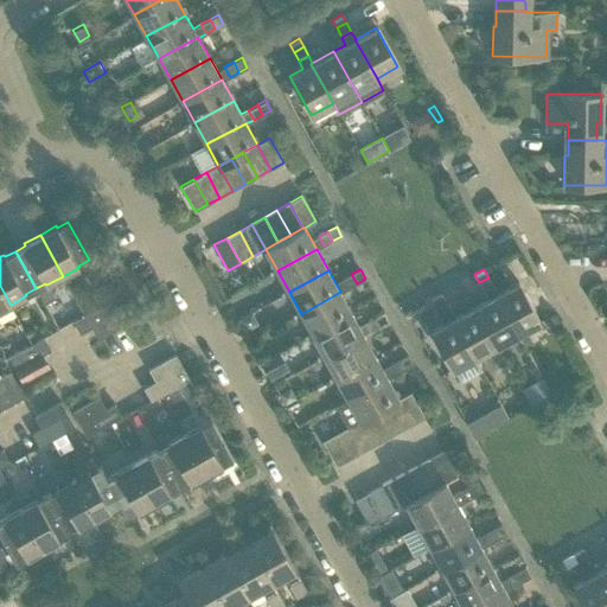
[(357,283),(351,274),(343,279),(349,288),(357,283)]
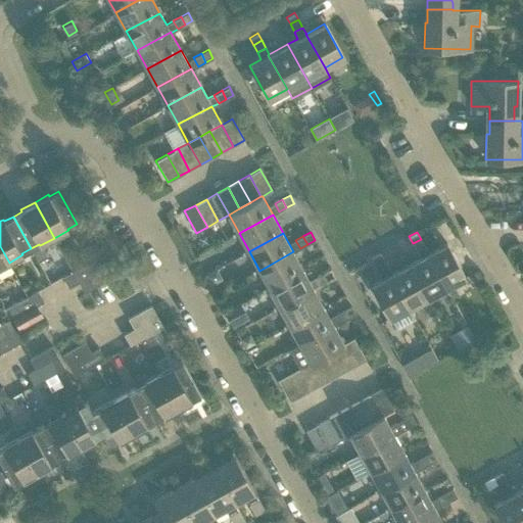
[(421,239),(413,243),(417,251),(425,246),(421,239)]
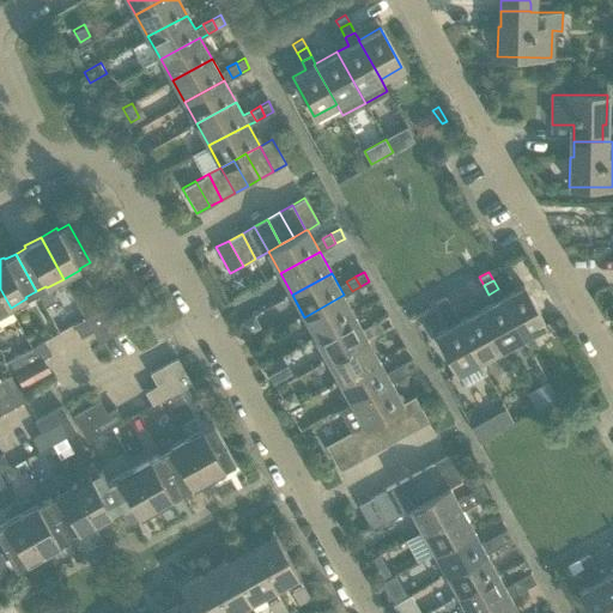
[(523,285),(502,297),(525,337),(546,325),(523,285)]
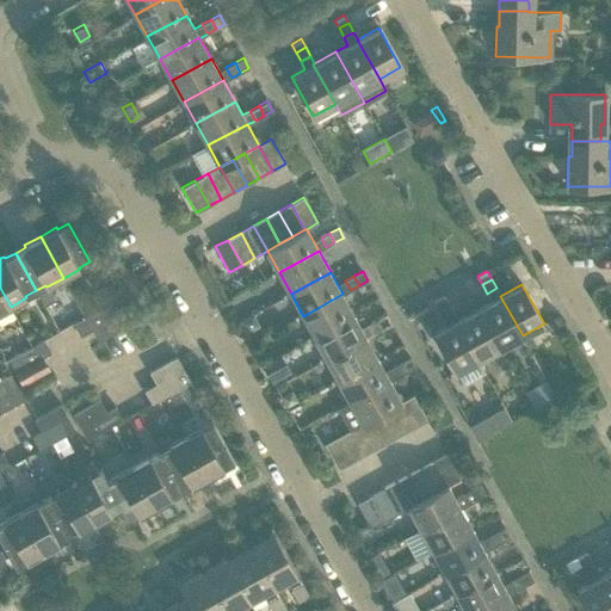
[(0,312),(11,307),(0,288),(0,312)]
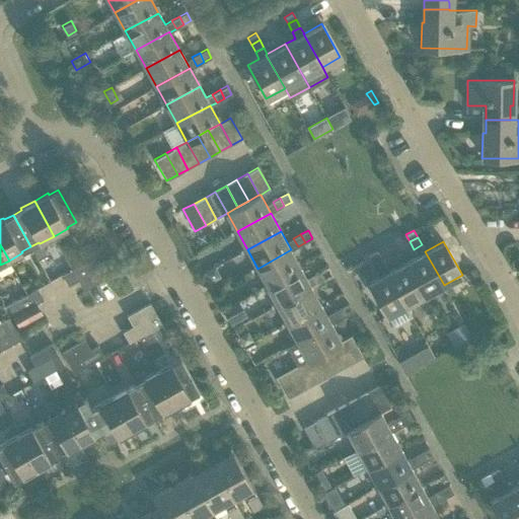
[(301,268),(291,250),(291,249),(257,269),(268,287),(301,268)]
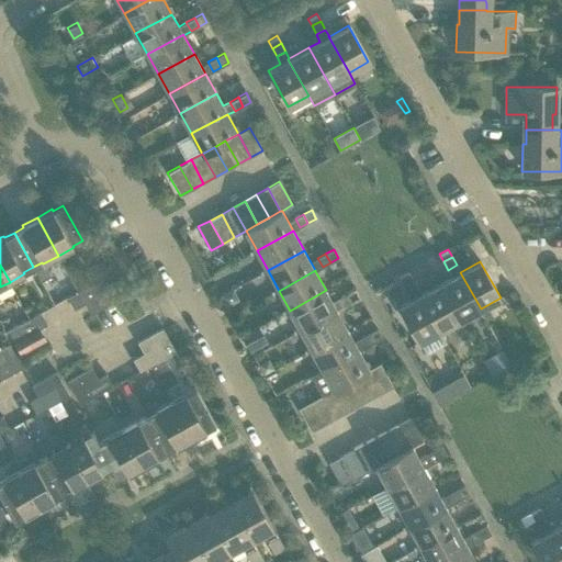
[(413,279),(408,271),(400,276),(404,284),(413,279)]
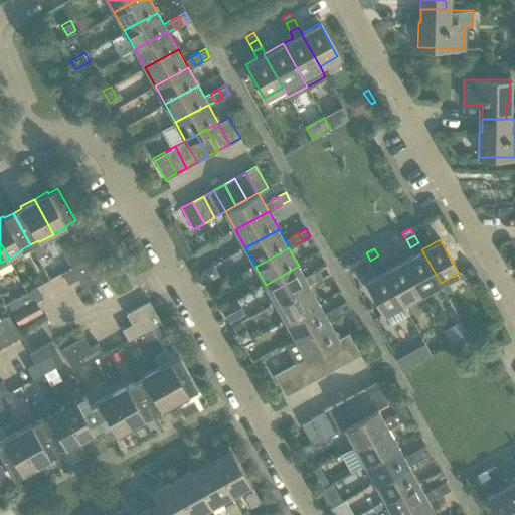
[(421,249),(403,260),(421,293),(441,283),(421,249)]
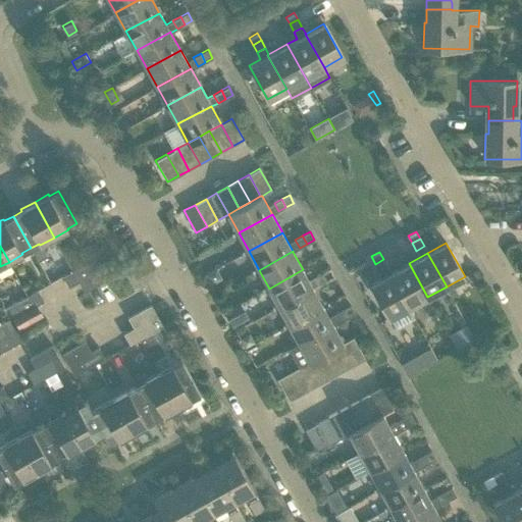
[(86,263),(92,274),(77,281),(84,293),(107,279),(96,258),(86,263)]
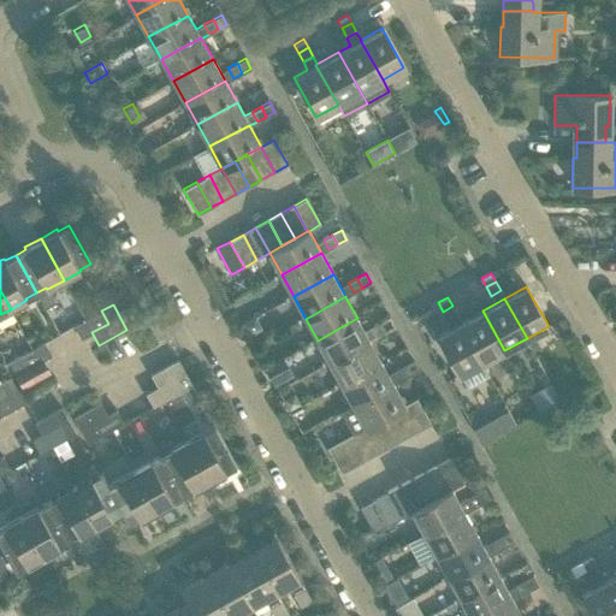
[(443,312),(448,320),(457,314),(452,306),(443,312)]
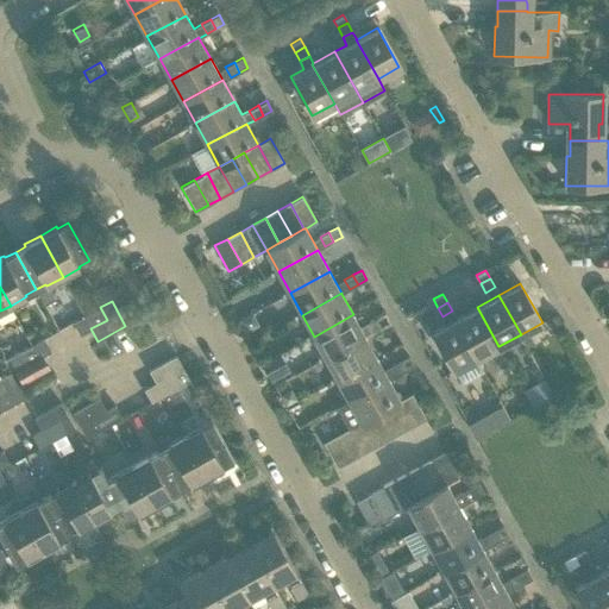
[(107,320),(100,307),(73,322),(80,334),(90,328),(107,320)]
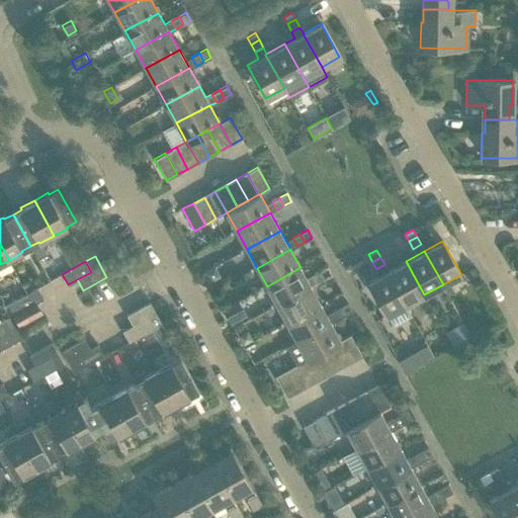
[(406,306),(424,294),(406,261),(387,271),(386,272),(406,306)]
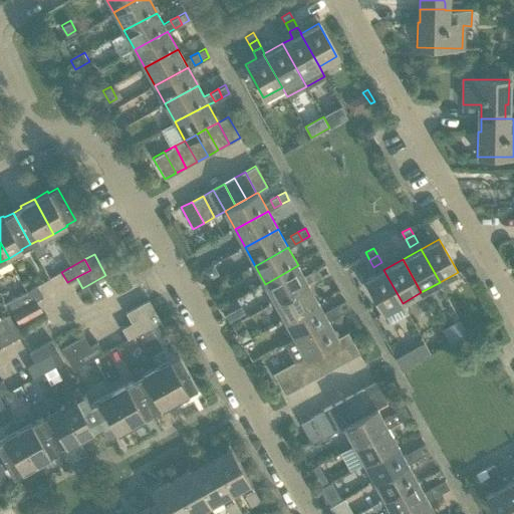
[(376,274),(365,280),(383,313),(390,323),(408,313),(402,303),(403,303),(383,270),(384,269),(381,262),(373,267),(376,274)]
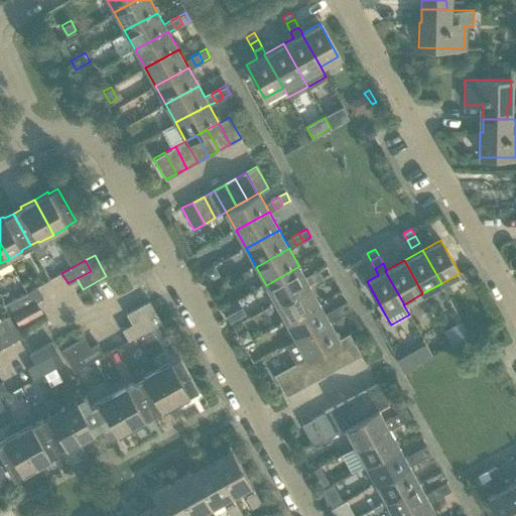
[(331,273),(327,265),(318,269),(324,278),(331,273)]
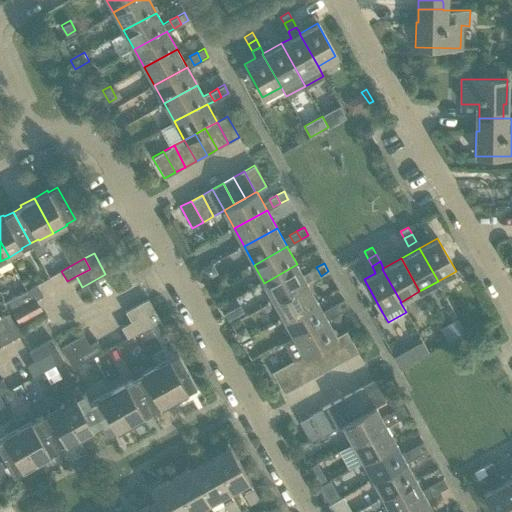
[(307,283),(297,264),(264,283),(274,301),(307,283)]
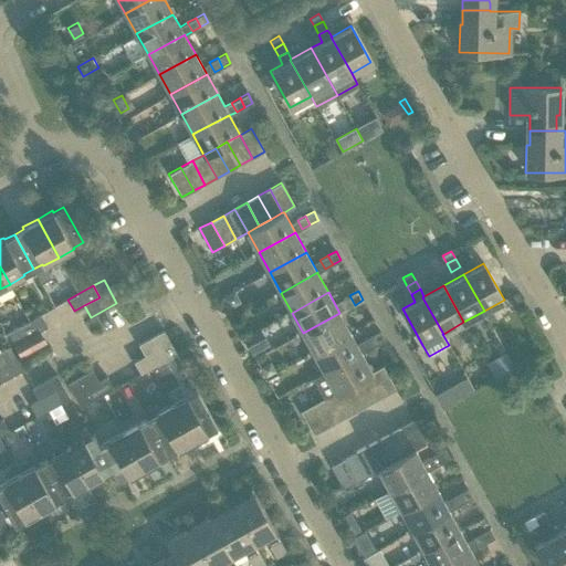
[(355,305),(349,295),(342,300),(347,310),(355,305)]
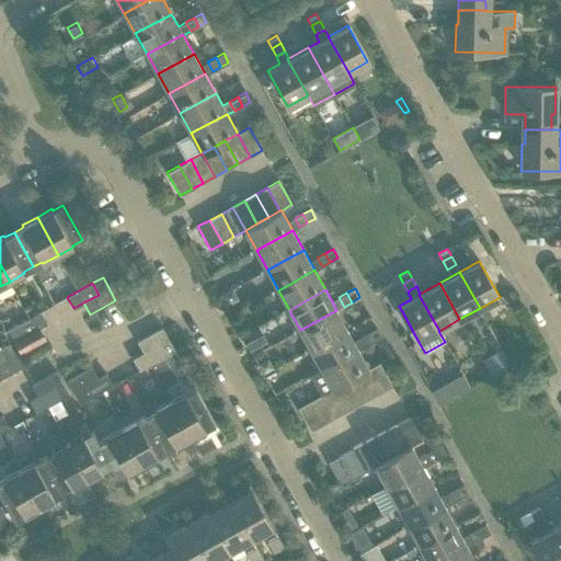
[(336,310),(300,330),(311,350),(347,330),(336,310)]
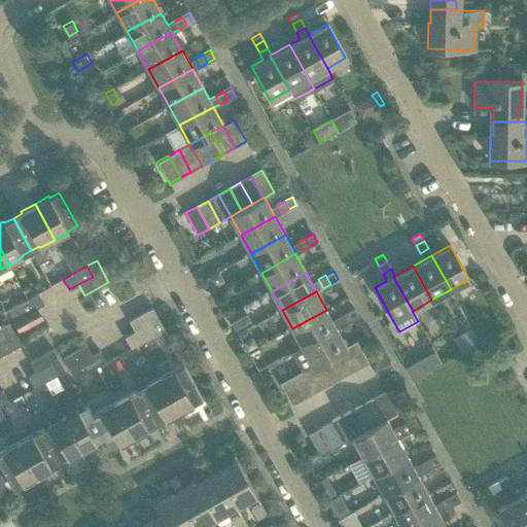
[(38,292),(15,306),(22,316),(35,309),(44,304),(38,292)]
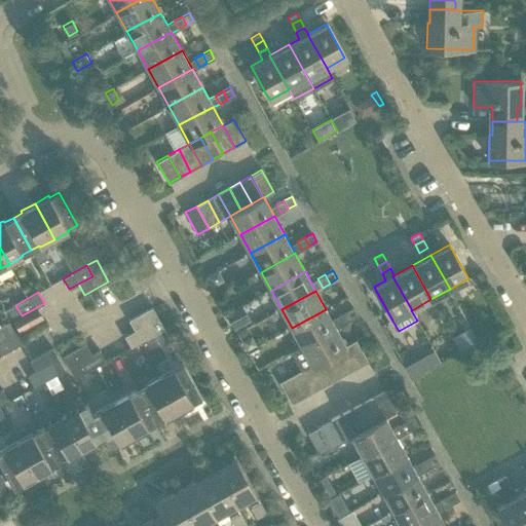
[(35,308),(22,315),(15,305),(7,309),(20,331),(41,320),(35,308)]
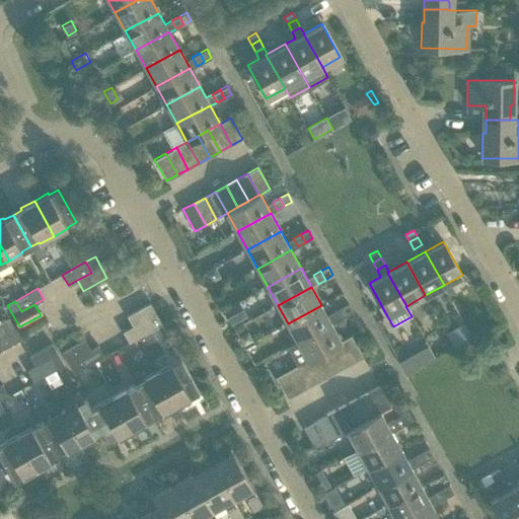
[(239,302),(225,310),(232,322),(246,314),(239,302)]
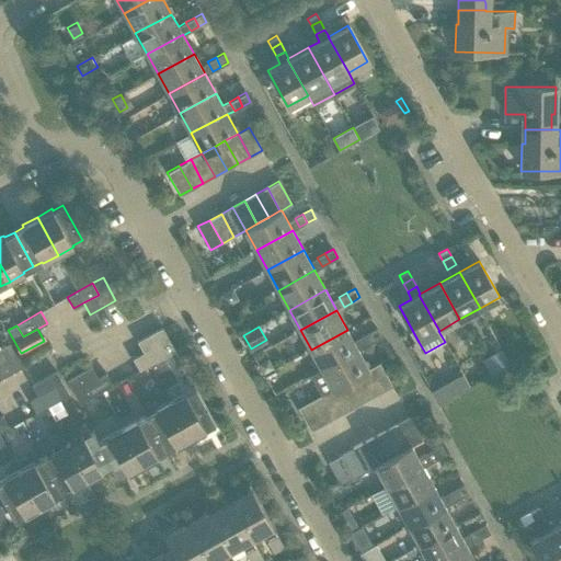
[(138,342),(144,354),(158,346),(164,357),(175,352),(162,329),(138,342)]
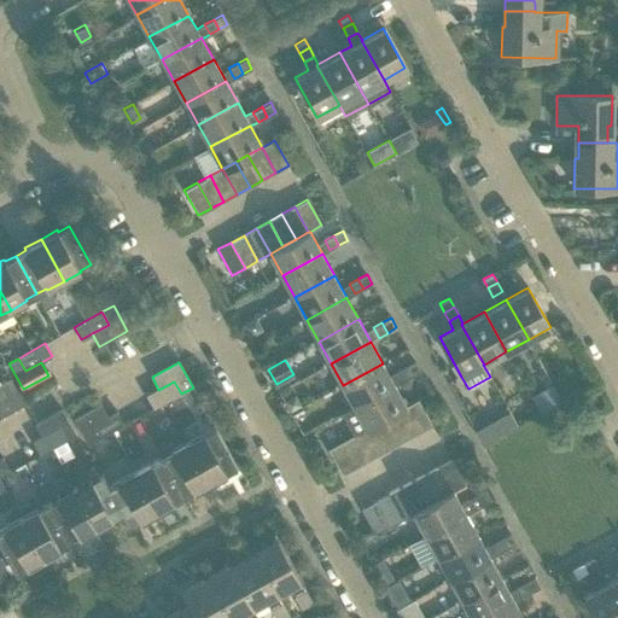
[(420,372),(415,362),(407,367),(412,377),(420,372)]
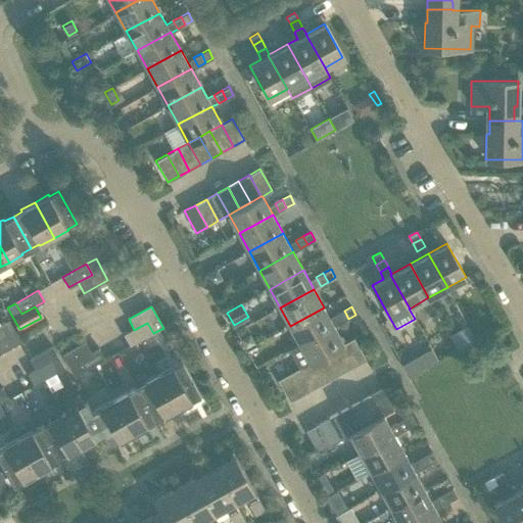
[(290,326),(300,344),(334,326),(324,307),(290,326)]
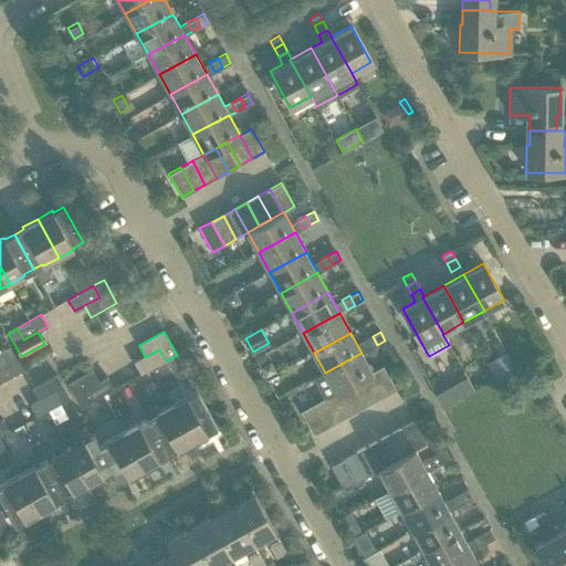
[(377,345),(373,336),(364,341),(369,349),(377,345)]
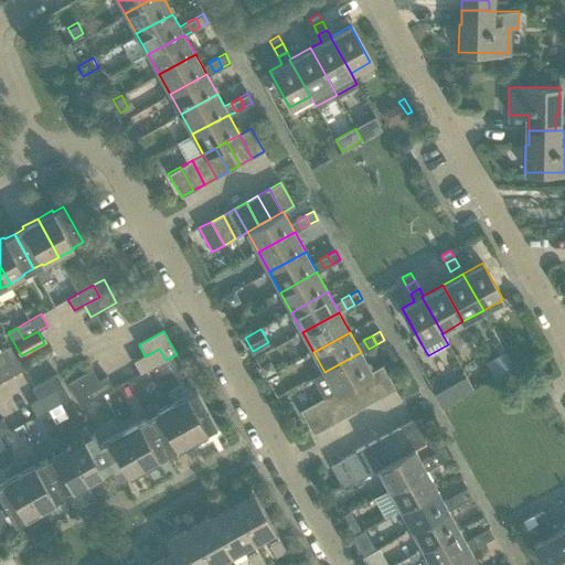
[(0,352),(7,364),(0,366),(0,381),(21,370),(9,348),(0,352)]
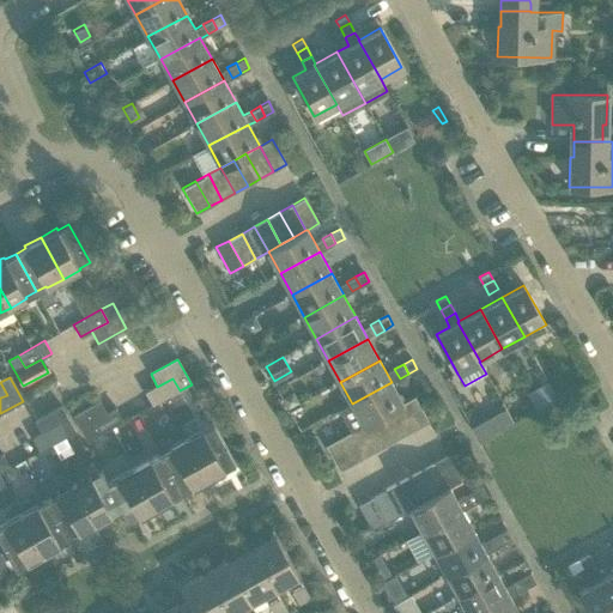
[(157,387),(145,393),(152,406),(180,390),(173,378),(157,387)]
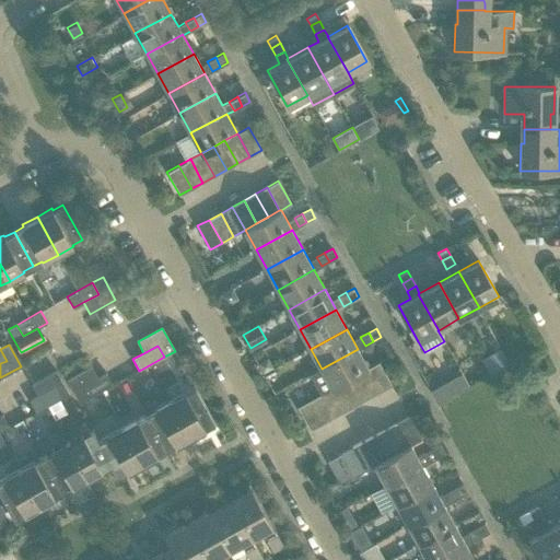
[(356,375),(368,369),(369,369),(358,349),(322,369),(311,375),(321,395),(322,395),(333,388),(345,382),(356,375)]
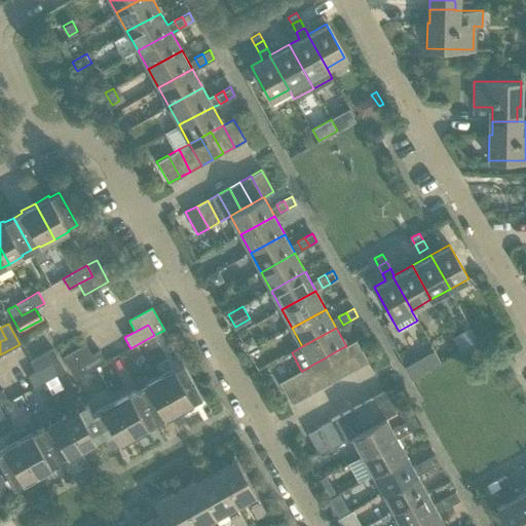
[(247,337),(242,339),(248,348),(256,344),(254,339),(247,337)]
